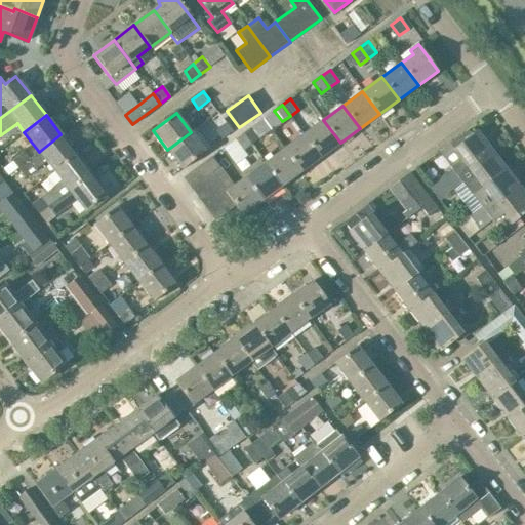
[(323,120),(304,134),(321,157),(340,143),(323,120)]
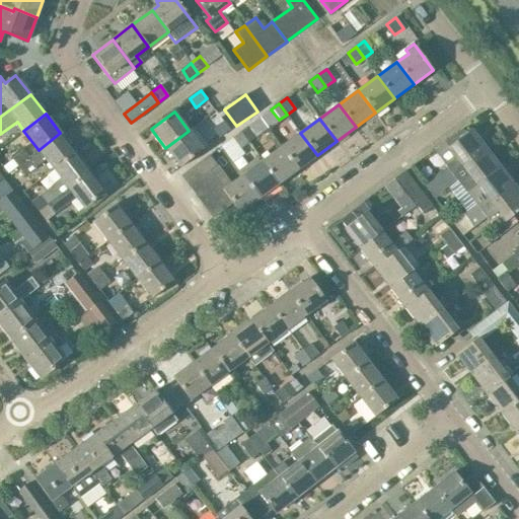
[(224,121),(223,121),(213,129),(219,138),(230,130),(224,121)]
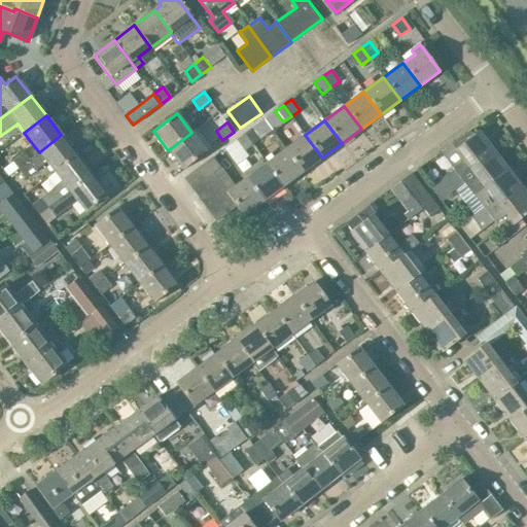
[(244,135),(252,145),(261,139),(252,128),(244,135)]
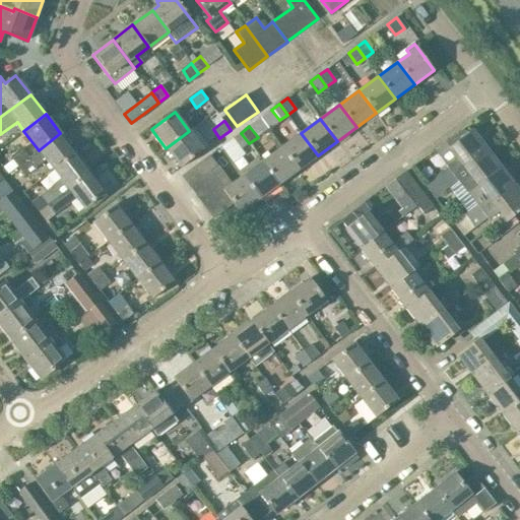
[(445,165),(447,169),(425,185),(431,192),(453,175),(486,149),(472,130),(468,132),(462,130),(446,142),(456,156),(445,165)]
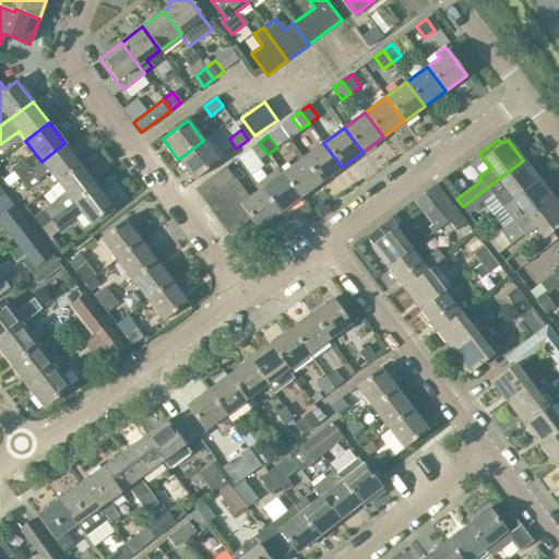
[(218,162),(203,141),(178,159),(194,180),(218,162)]
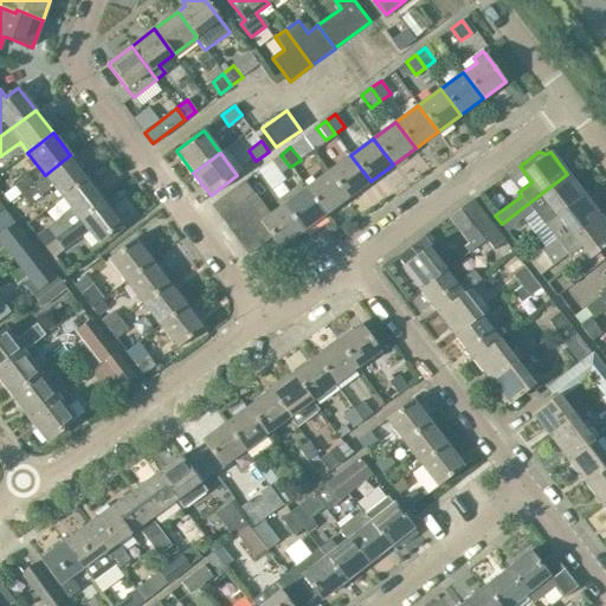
[(33,184),(19,194),(28,207),(55,187),(63,198),(88,179),(70,155),(45,175),(33,185),(33,184)]
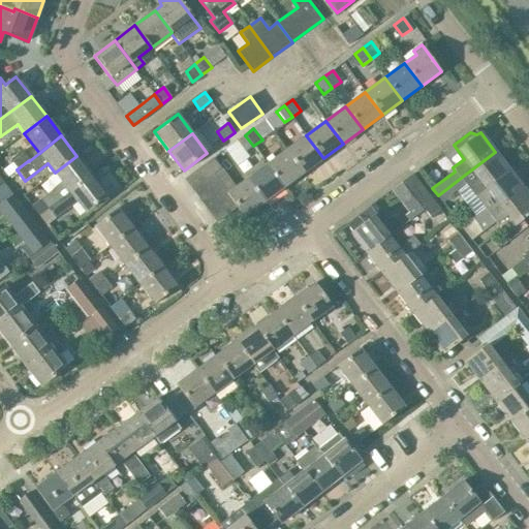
[(245,152),(253,146),(245,135),(237,141),(245,152)]
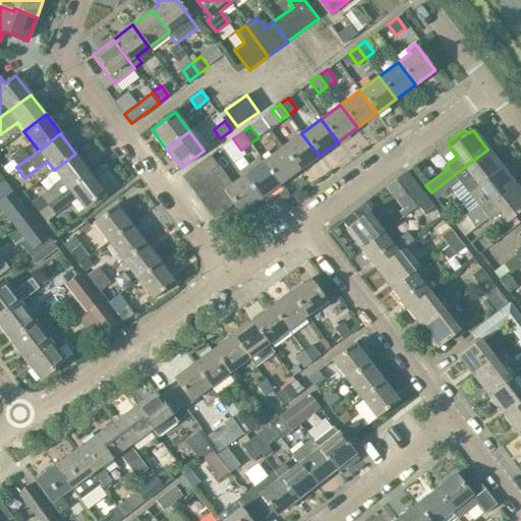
[(301,133),(282,148),(299,170),(319,156),(301,133)]
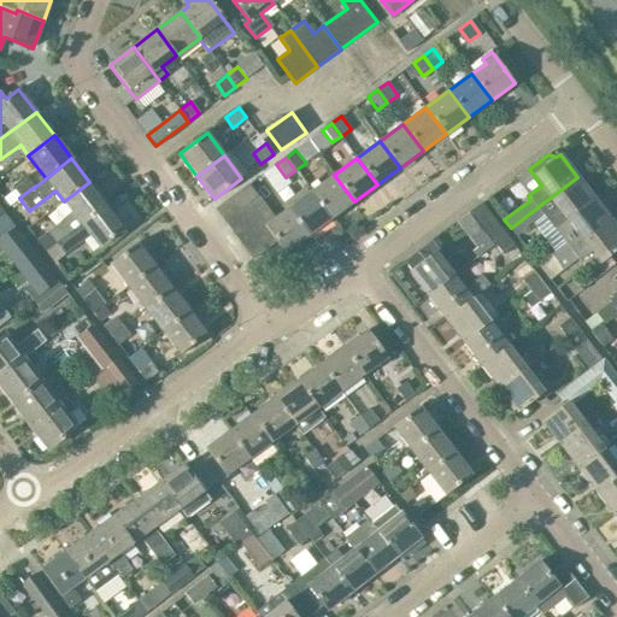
[(317,181),(307,188),(311,192),(330,219),(354,201),(334,175),(319,186),(317,181)]
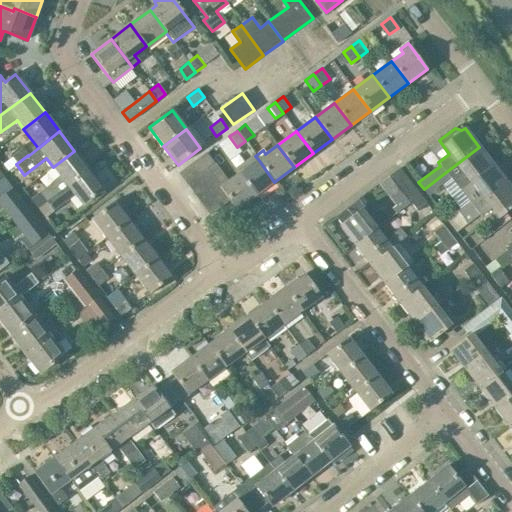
[(21,146),(9,155),(16,164),(28,155),(21,146)]
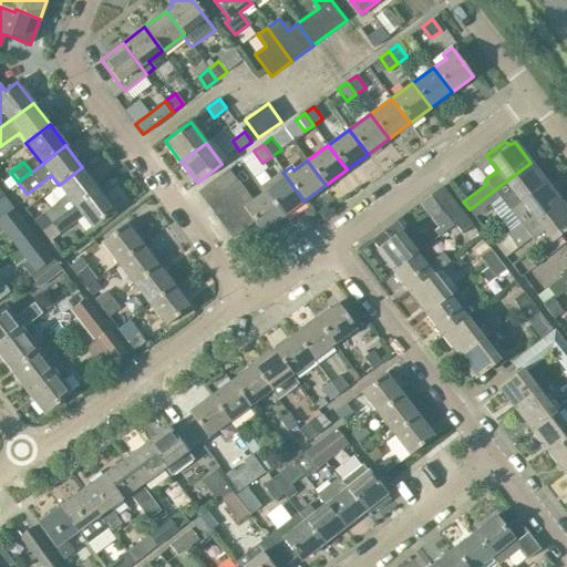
[(521,202),(546,182),(531,163),(494,191),(470,209),(475,217),(487,208),(500,199),(502,200),(509,210),(521,202)]
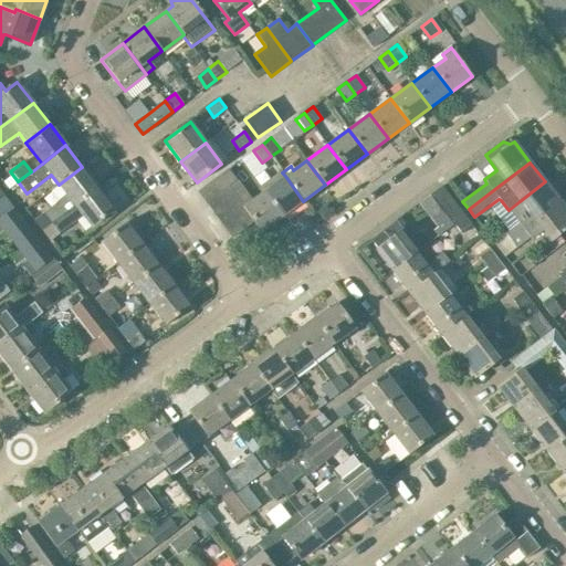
[(66,195),(43,213),(51,223),(97,187),(82,167),(59,185),(66,195)]
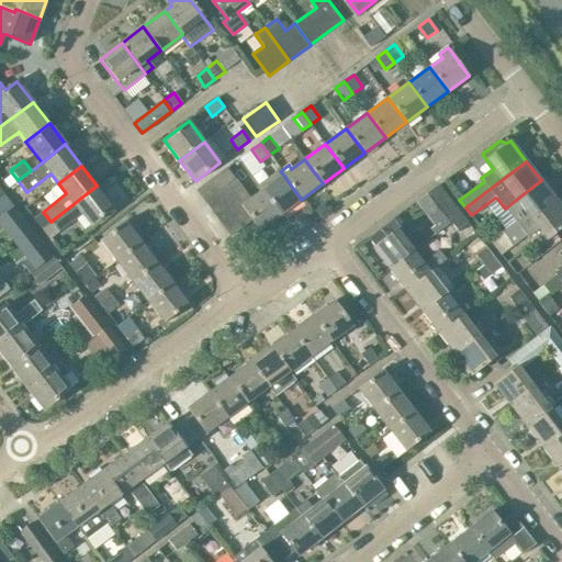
[(235,179),(227,168),(218,175),(227,186),(235,179)]
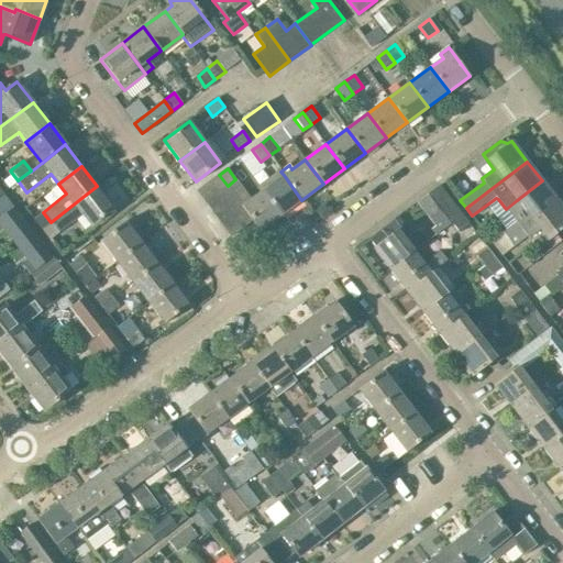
[(280,170),(260,186),(263,190),(282,216),(301,200),(284,175),(280,172),(280,170)]
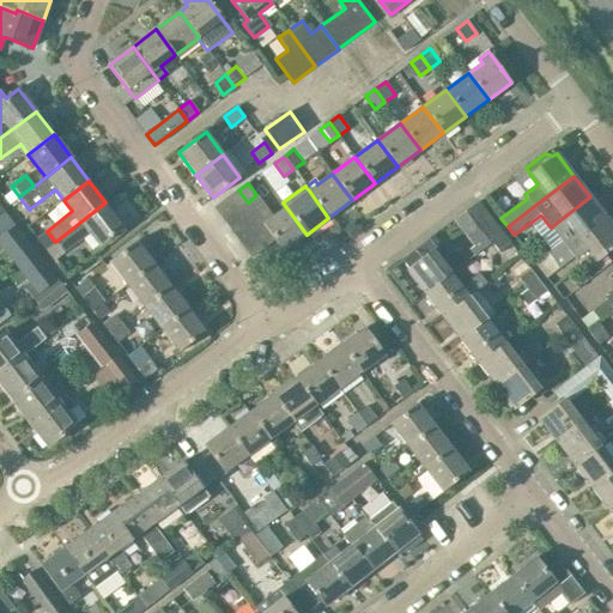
[(238,190),(214,208),(224,222),(249,202),(248,202),(238,190)]
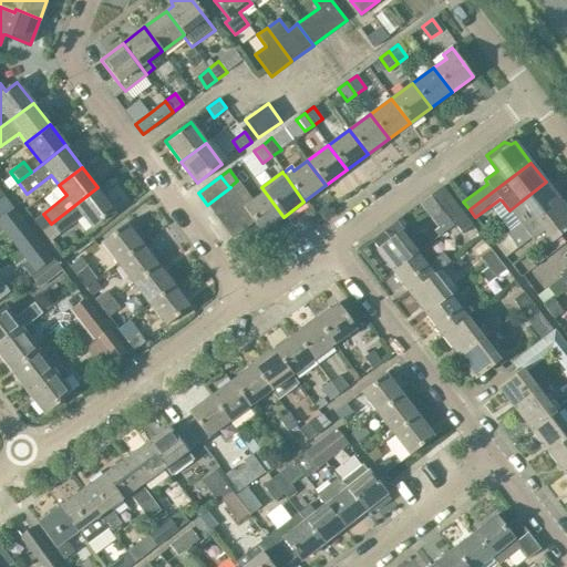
[(525,230),(562,203),(556,195),(558,193),(548,181),(546,182),(521,202),(509,210),(519,224),(506,234),(507,235),(512,240),(525,230)]
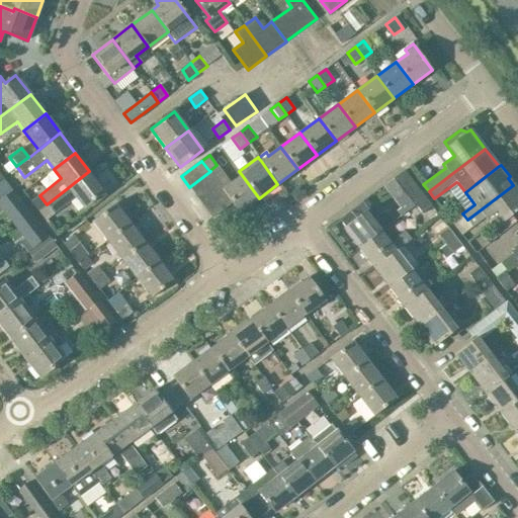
[(404,191),(415,205),(425,197),(404,170),(394,178),(404,191)]
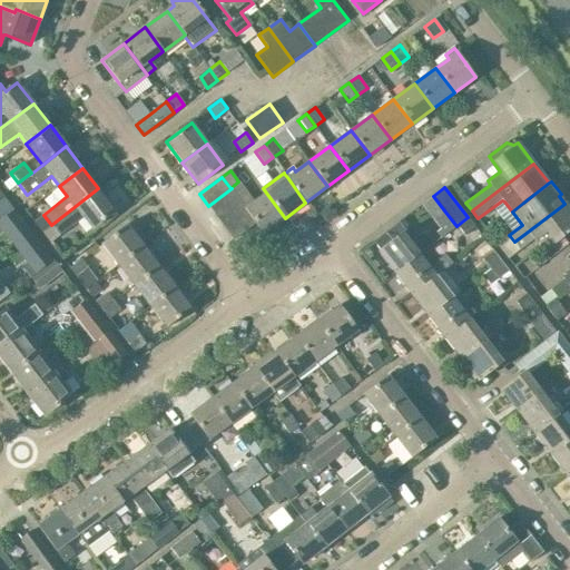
[(98,188),(51,225),(59,236),(84,218),(91,228),(116,210),(98,188)]
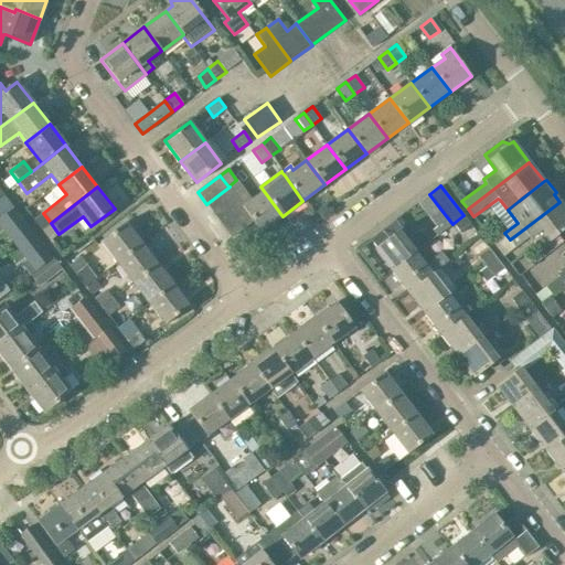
[(230,187),(206,204),(215,215),(237,199),(230,187)]
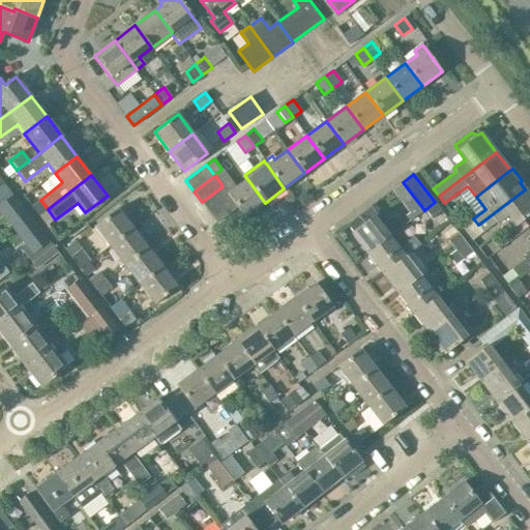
[(229,194),(228,194),(230,197),(238,208),(244,217),(265,203),(247,179),(229,194)]
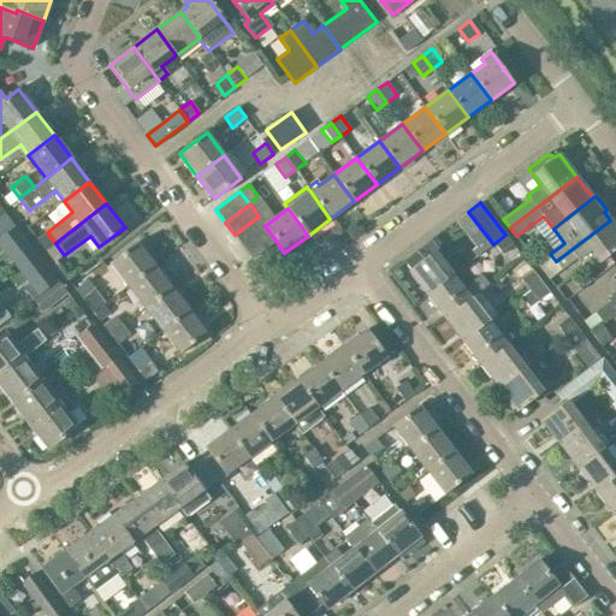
[(259,217),(235,235),(243,247),(267,229),(265,225),(266,225),(259,217)]
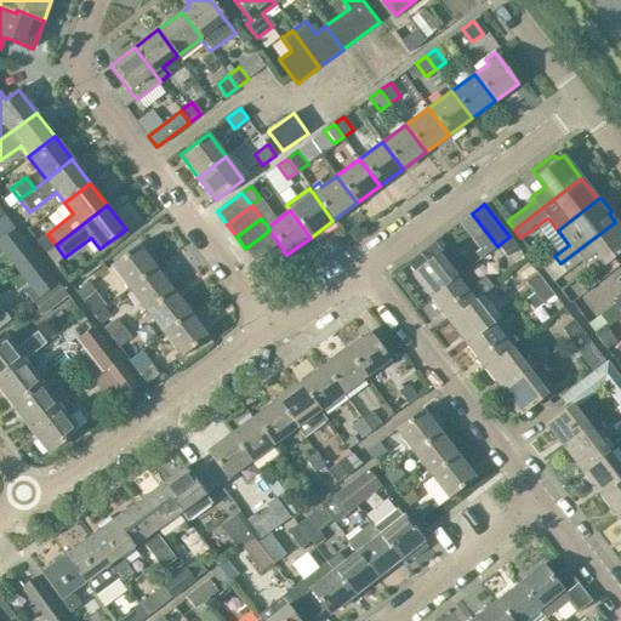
[(582,263),(596,254),(605,266),(620,252),(620,229),(615,222),(575,252),(560,263),(567,273),(581,261),(582,263)]
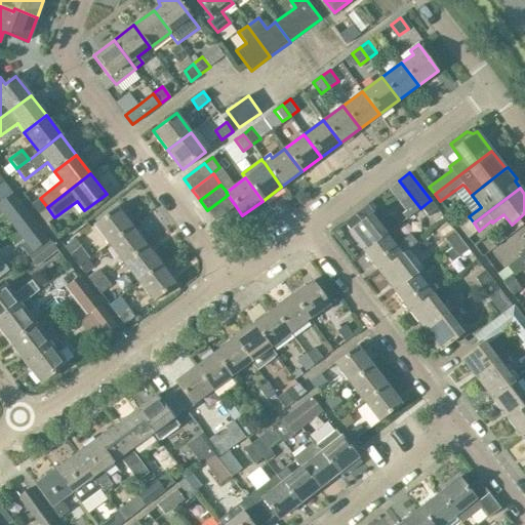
[(228,195),(207,210),(215,221),(236,206),(228,195)]
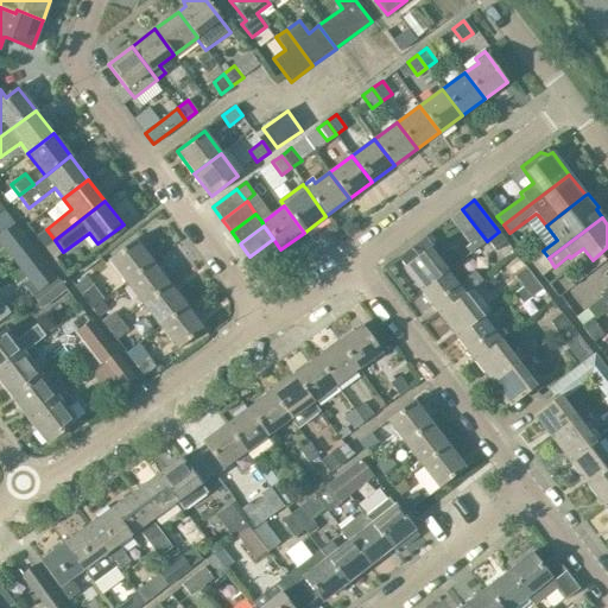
[(507,242),(499,232),(487,241),(488,241),(496,252),(507,242)]
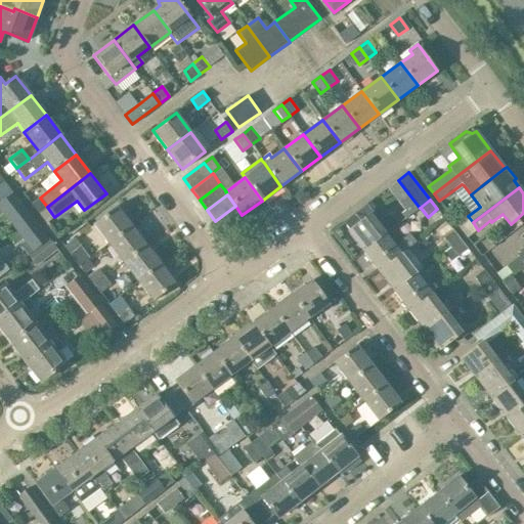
[(347,231),(362,251),(385,234),(386,235),(401,223),(393,214),(388,218),(376,213),(373,212),(366,204),(343,222),(349,229),(347,231)]
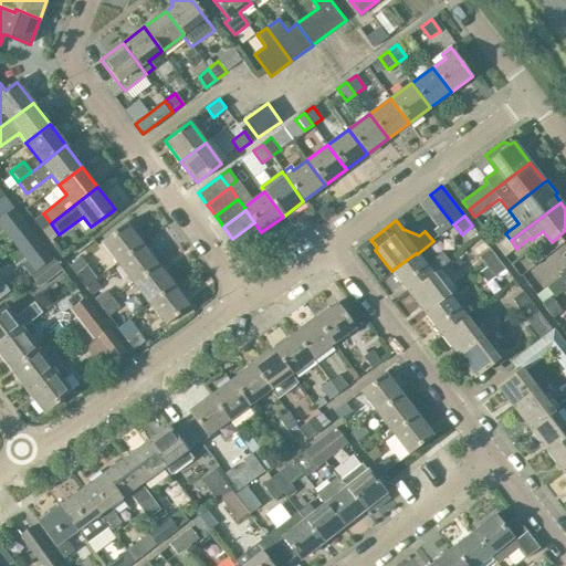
[(17,240),(30,230),(23,221),(10,231),(17,240)]
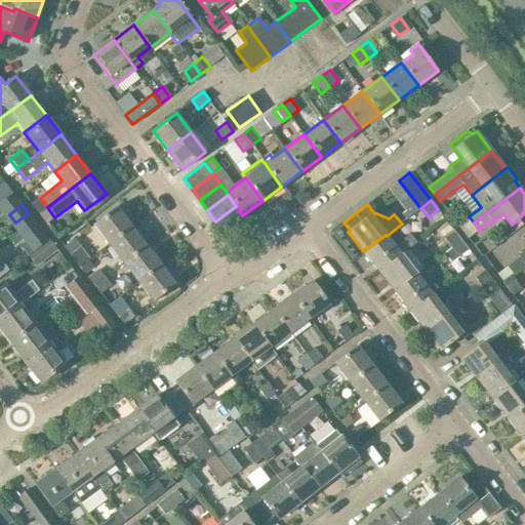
[(109,244),(131,227),(116,207),(93,225),(109,244)]
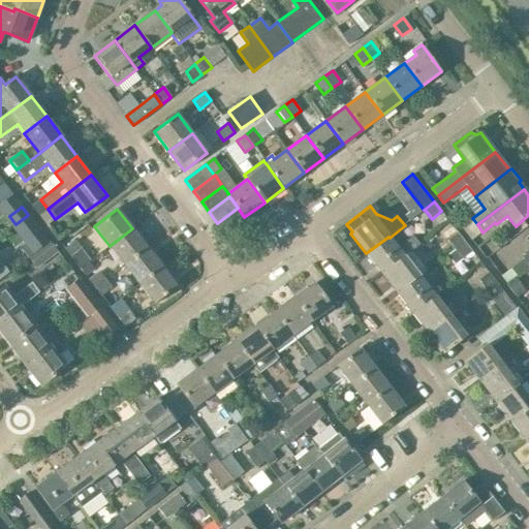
[(34,223),(28,215),(16,224),(22,232),(34,223)]
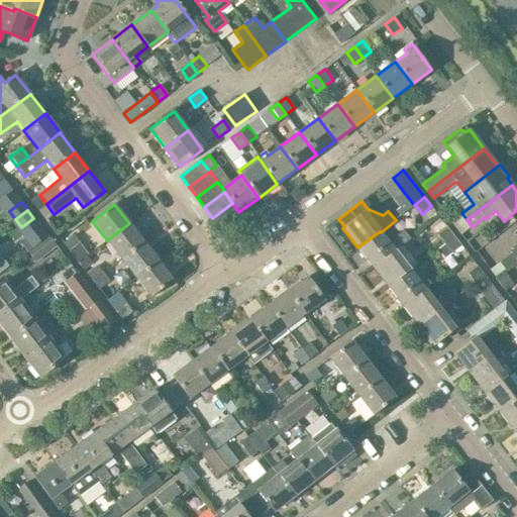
[(432,228),(437,234),(446,227),(442,221),(432,228)]
